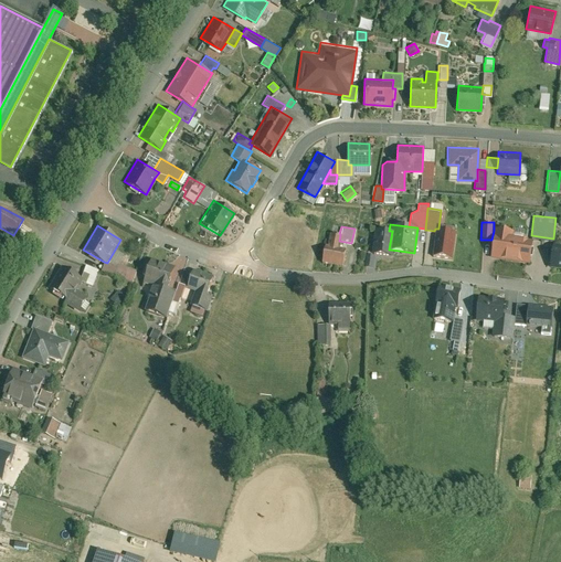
[(489,257),(529,263),(532,240),(511,236),(511,231),(494,228),(494,231),(491,240),(489,257)]
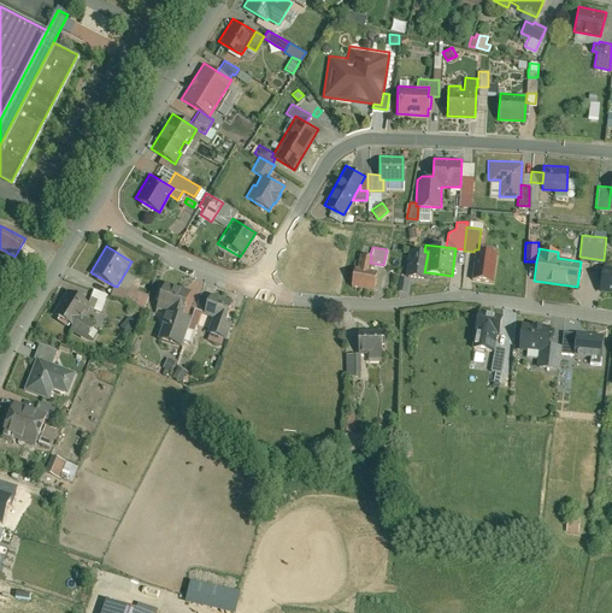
[(424,272),(428,252),(407,249),(404,276),(407,276),(425,280),(427,272),(424,272)]
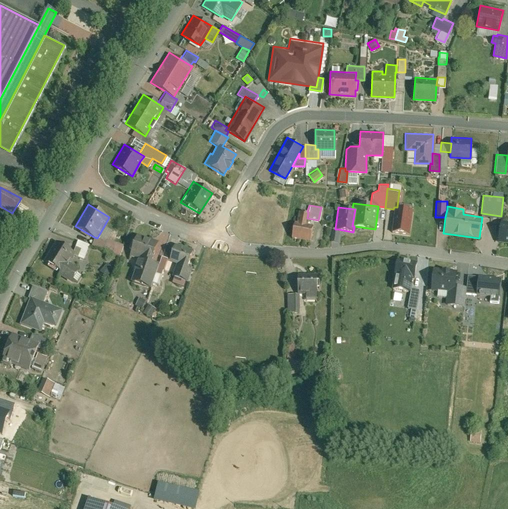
[(409,232),(412,209),(397,207),(394,207),(393,209),(390,230),(409,232)]
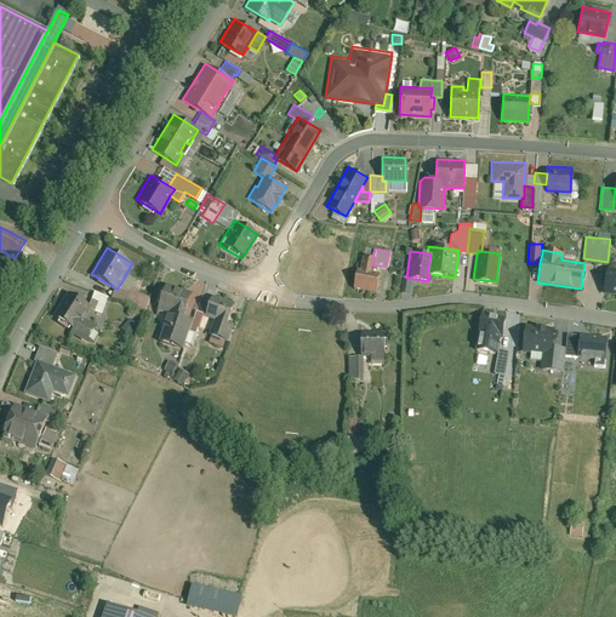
[(357,268),(353,286),(374,290),(377,272),(371,270),(372,264),(374,257),(372,256),(360,255),(358,268),(357,268)]
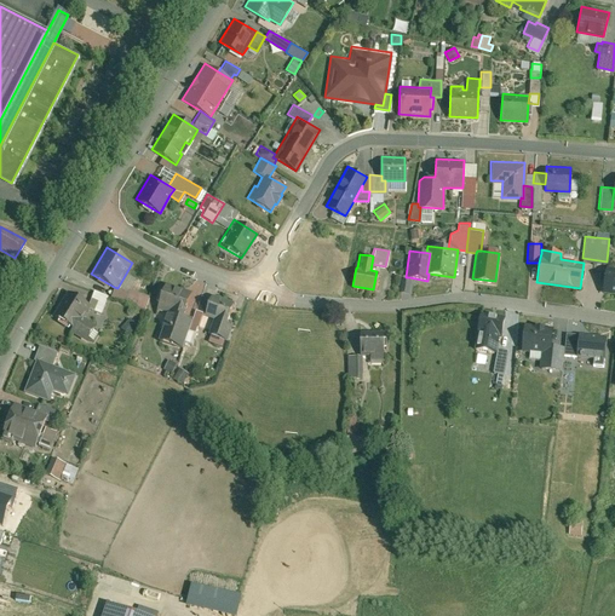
[(614,268),(605,266),(602,292),(614,293),(614,268)]
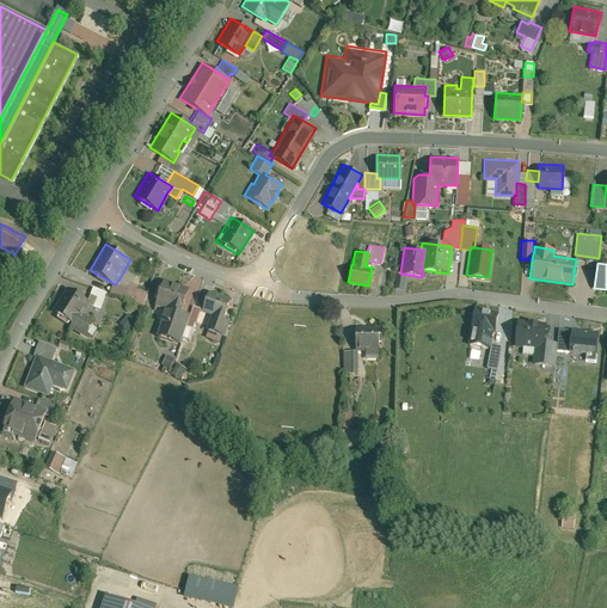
[(132,274),(124,270),(116,284),(127,288),(128,286),(132,274)]
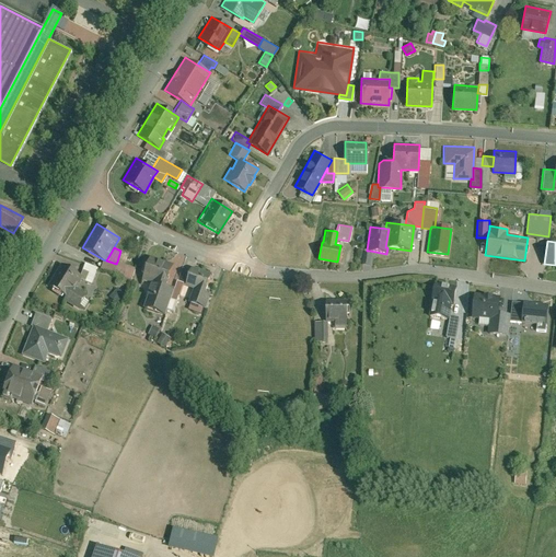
[(368,264),(370,251),(367,251),(362,251),(360,263),(368,264)]
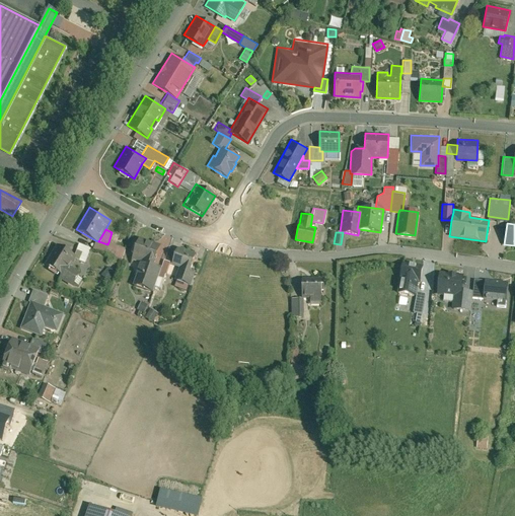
[(141,263),(152,267),(159,244),(151,241),(151,243),(145,241),(146,239),(138,236),(131,258),(141,262),(141,263)]
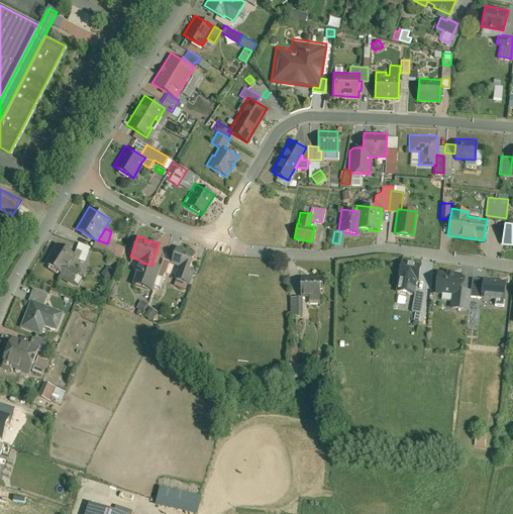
[(95,239),(92,246),(120,257),(123,246),(108,241),(107,243),(98,240),(95,239)]
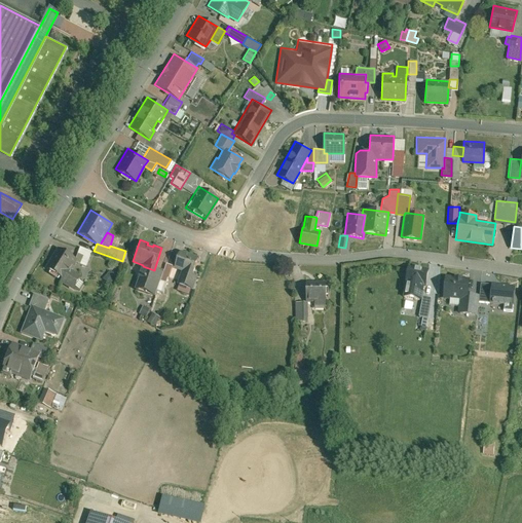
[(91,251),(79,246),(74,258),(76,259),(75,262),(85,266),(91,251)]
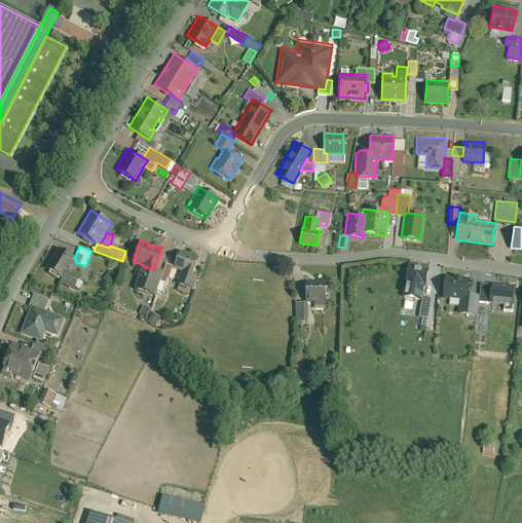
[(74,258),(56,247),(43,267),(61,277),(59,281),(73,289),(80,275),(70,269),(75,262),(76,259),(74,258)]
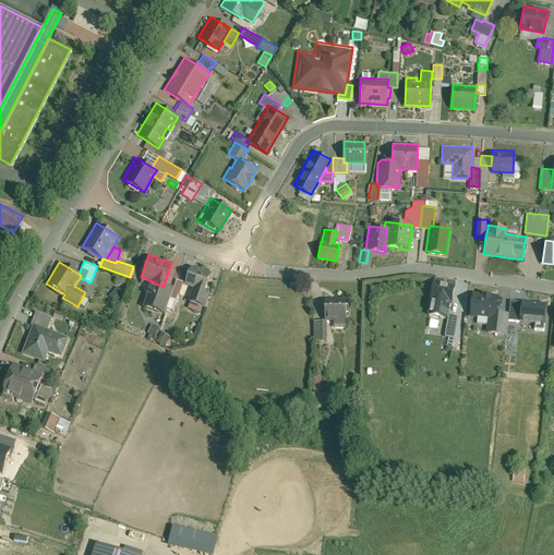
[(212,273),(189,264),(182,281),(179,292),(189,296),(188,300),(204,306),(209,292),(204,291),(212,273)]
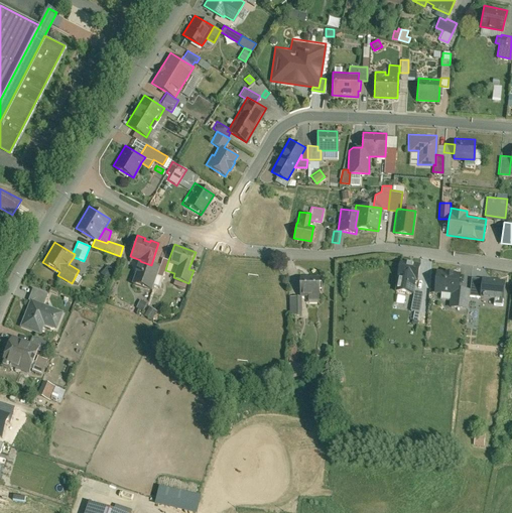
[(165,270),(168,260),(161,257),(158,267),(156,272),(163,275),(165,270)]
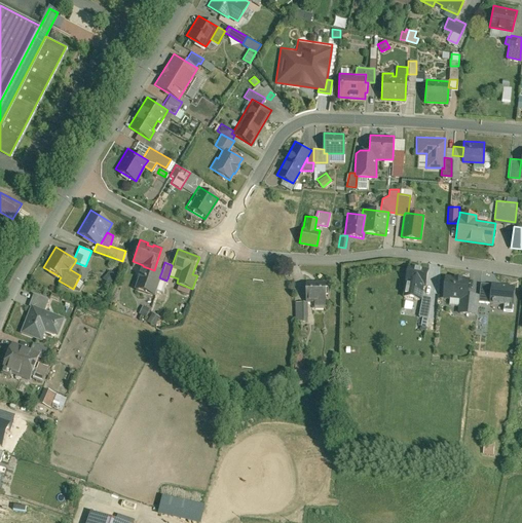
[(426,267),(408,264),(405,282),(409,283),(407,293),(418,295),(420,285),(423,285),(426,267)]
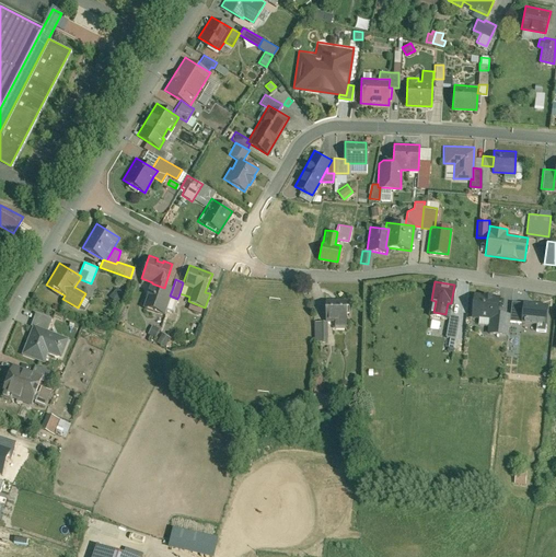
[(152,283),(150,283),(142,306),(163,314),(172,290),(164,288),(152,283)]
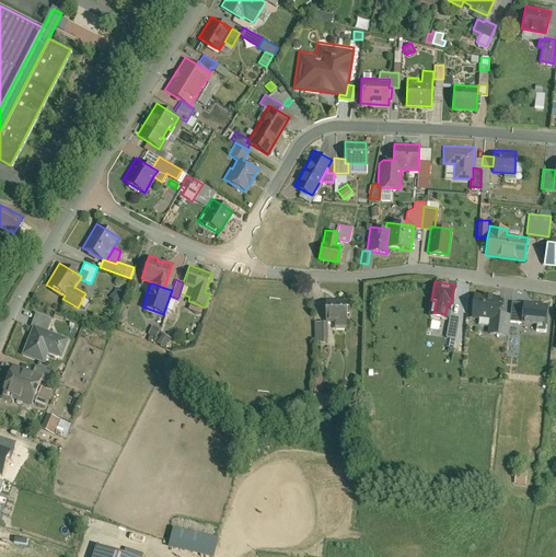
[(498,294),(473,292),(471,316),(488,318),(486,333),(506,335),(508,313),(497,312),(498,294)]
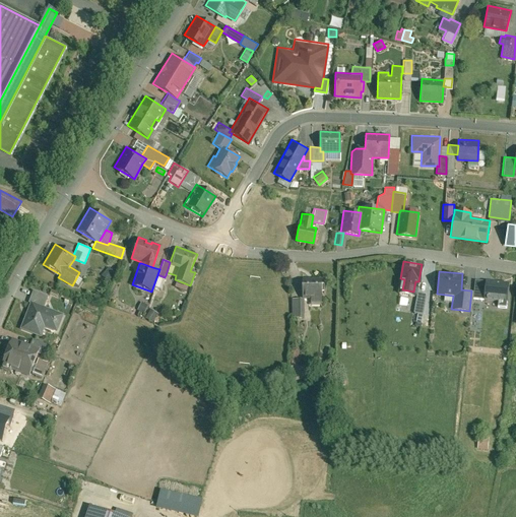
[(502,280),(481,276),(476,303),(487,305),(488,296),(499,298),(502,280)]
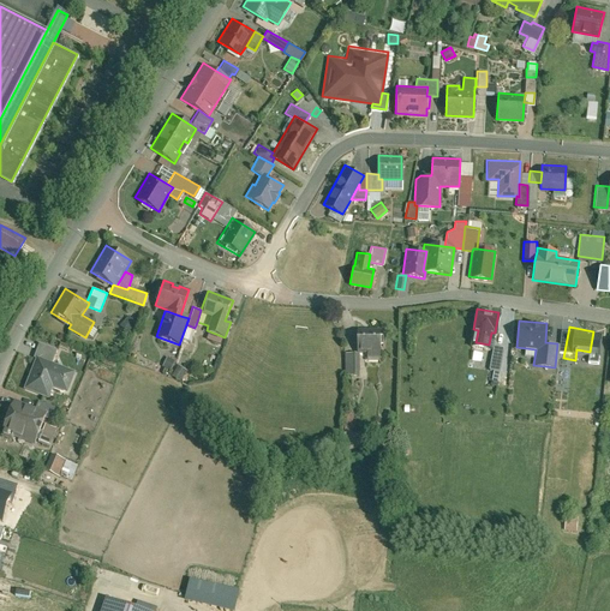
[(381,328),(357,328),(357,351),(369,351),(369,355),(381,355),(381,328)]
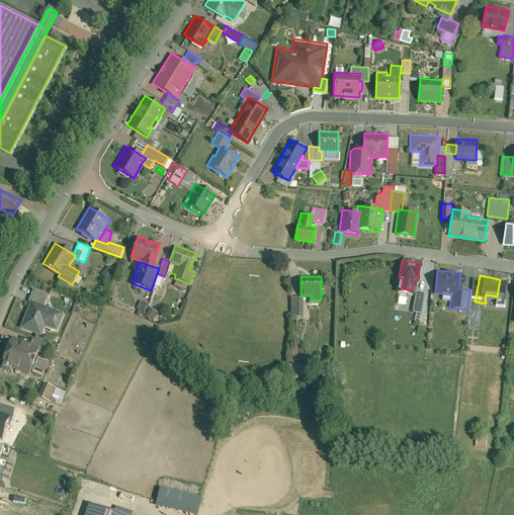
[(33,287),(19,326),(39,334),(44,325),(56,330),(63,312),(43,305),(48,292),(33,287)]
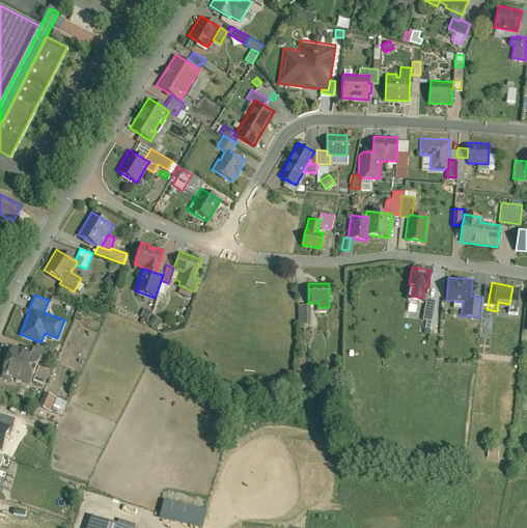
[(435,300),(425,299),(421,317),(432,320),(435,300)]
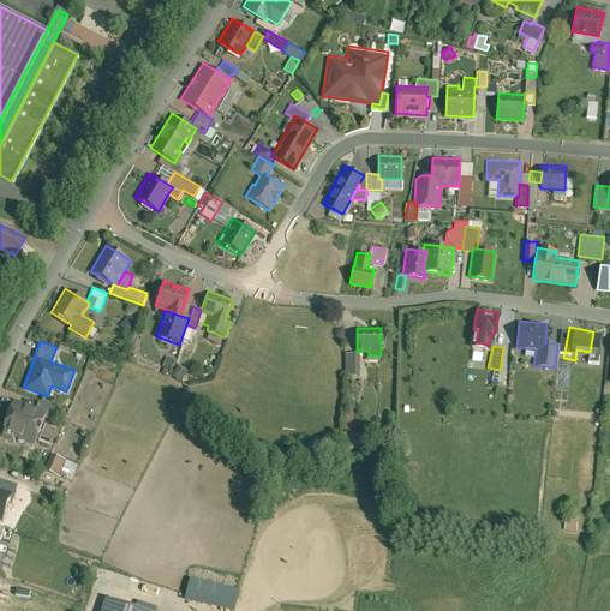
[(358,375),(358,353),(344,353),(344,375),(358,375)]
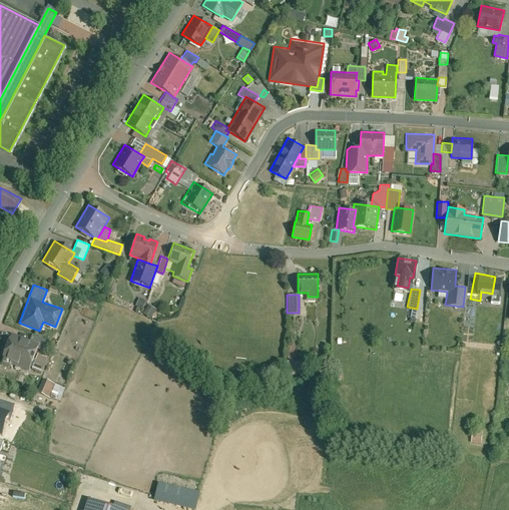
[(144,300),(138,297),(134,304),(141,307),(144,300)]
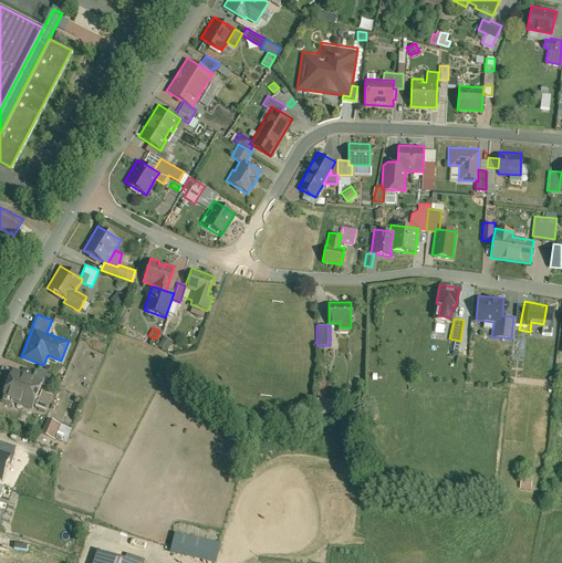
[(172,340),(163,334),(157,343),(166,348),(172,340)]
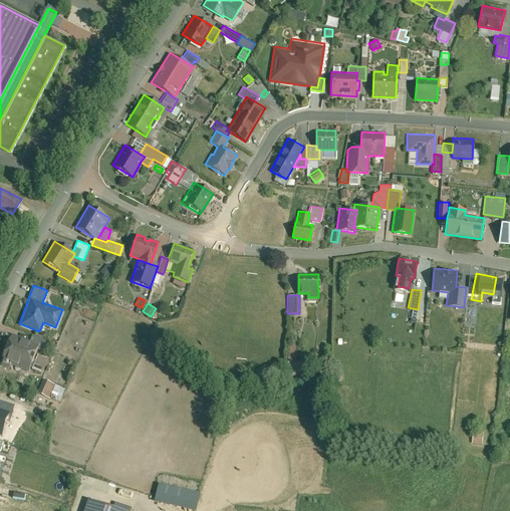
[(21,337),(10,332),(0,356),(0,358),(27,370),(37,346),(38,344),(29,340),(28,341),(21,338),(21,337)]
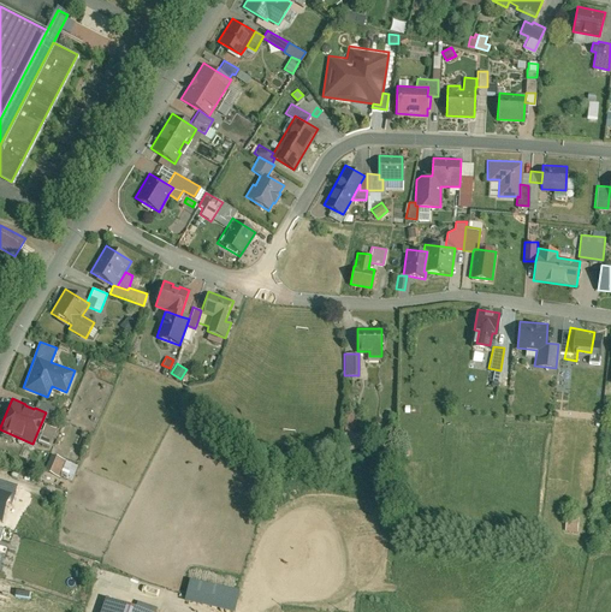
[(37,399),(35,408),(46,413),(45,415),(54,420),(59,409),(37,399)]
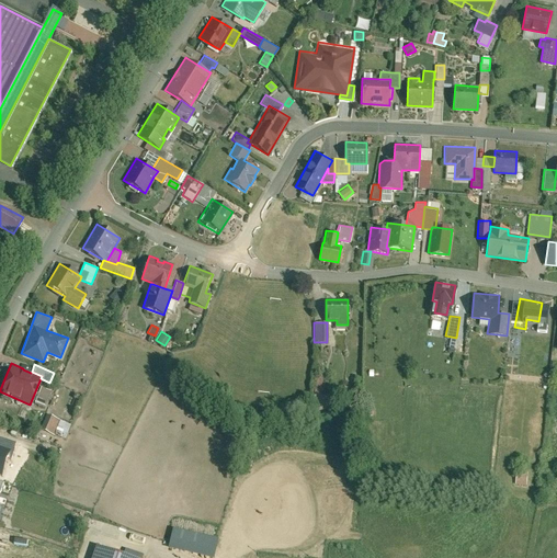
[(49,390),(41,386),(35,400),(43,405),(49,390)]
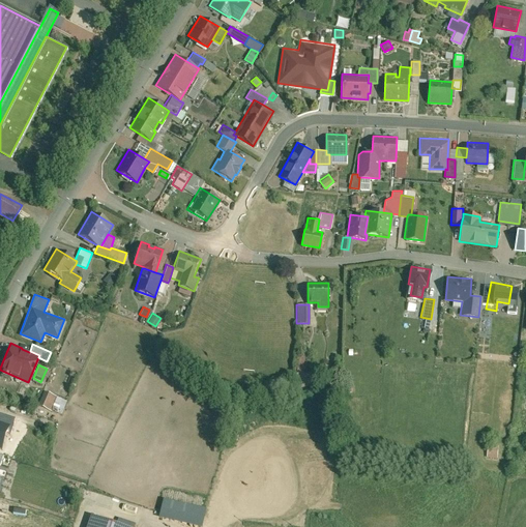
[(57,396),(42,389),(36,403),(51,409),(57,396)]
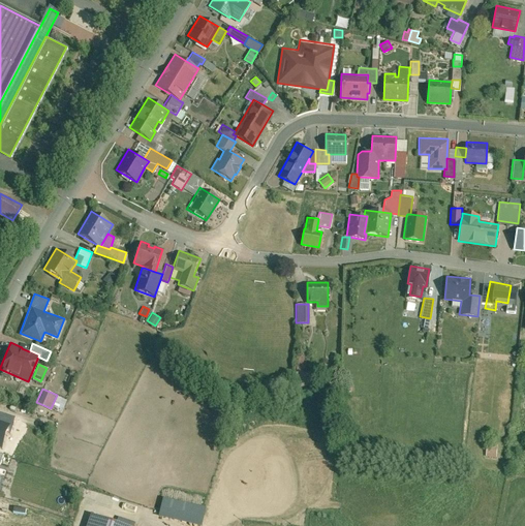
[(486,441),(485,455),(495,456),(497,442),(486,441)]
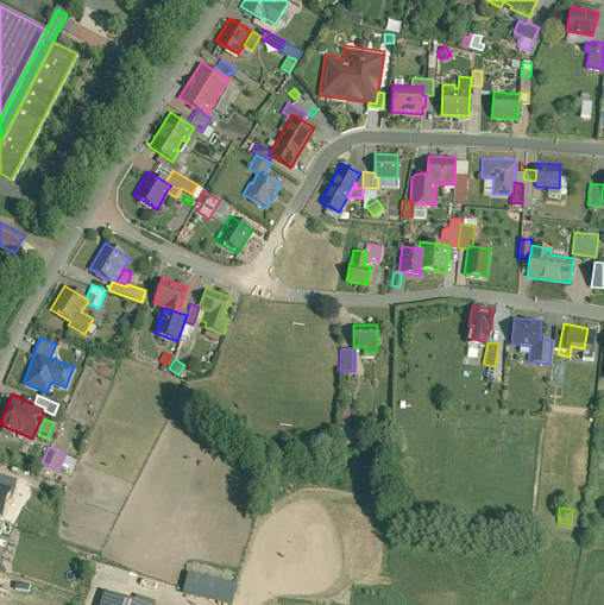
[(226,584),(181,572),(175,591),(220,604),(226,584)]
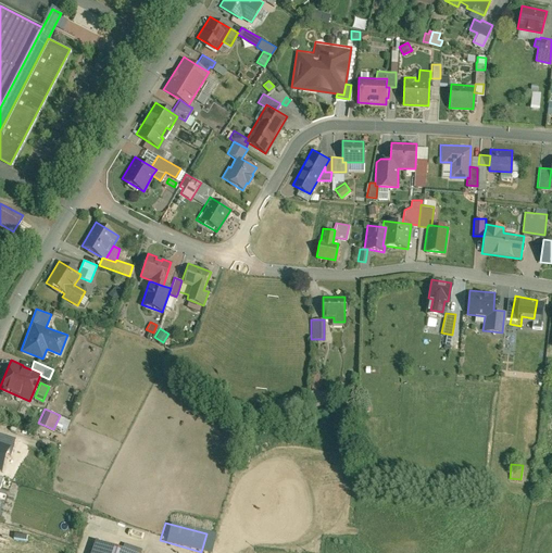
[(135,552),(95,539),(89,552),(135,552)]
